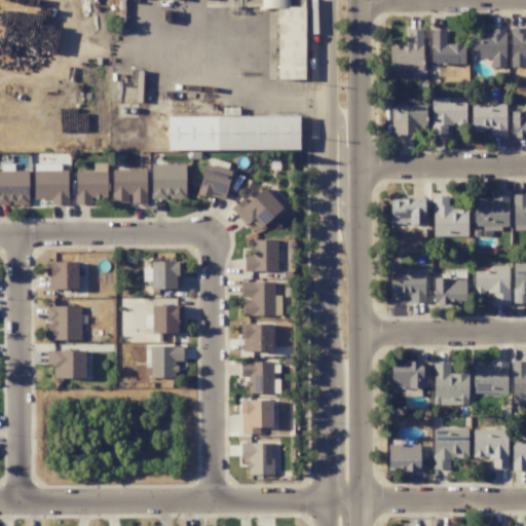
[(243,0),(245,6),(279,8),(276,79),(303,80),(306,7),(287,7),(287,0),(243,0)]
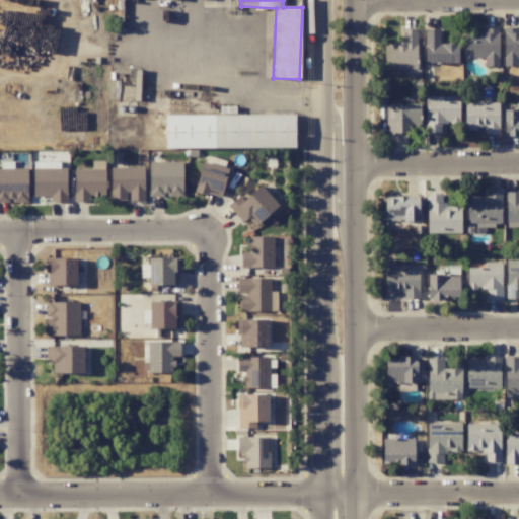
[(419,103),(386,104),(386,134),(409,133),(409,126),(419,126),(419,103)]
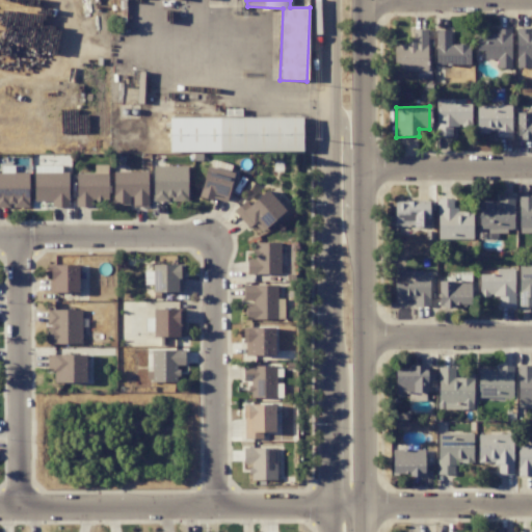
[(444,125),(444,126),(470,125),(470,118),(463,118),(463,111),(436,111),(437,125),(444,125)]
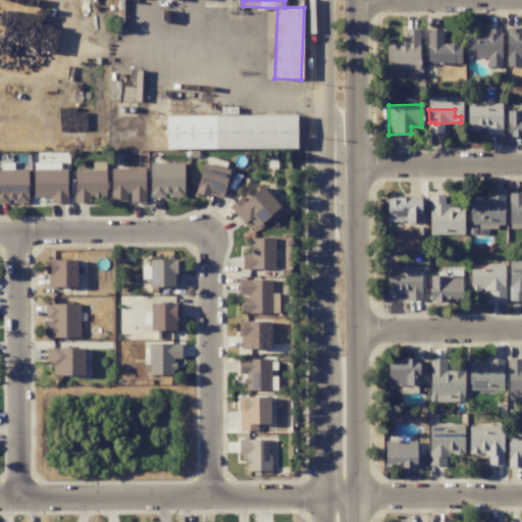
[(472,291),(496,291),(496,296),(503,296),(503,281),(503,264),(489,264),(489,270),(472,270),(472,291)]
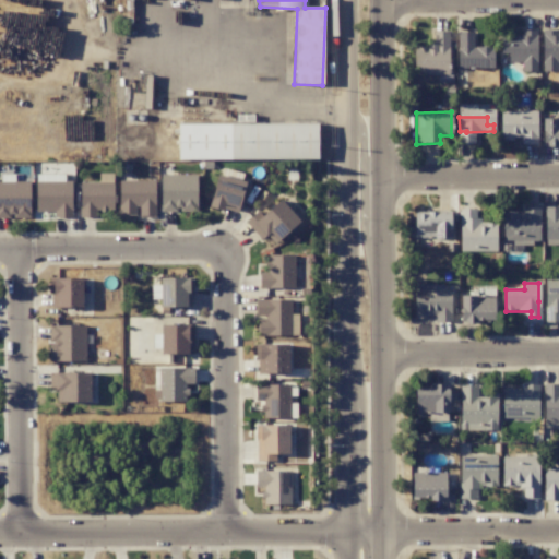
[(262,334),(278,333),(277,320),(260,322),(262,334)]
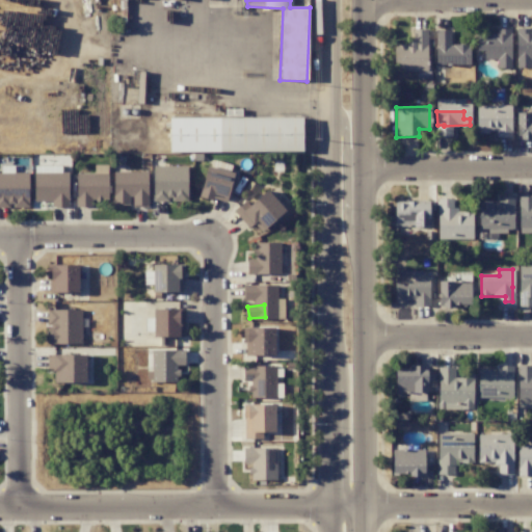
[(472,378),(453,378),(453,368),(439,368),(440,391),(473,390),(472,378)]
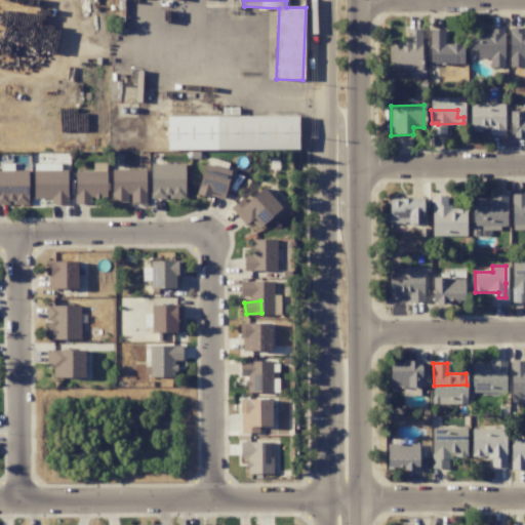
[(447,468),(447,456),(466,456),(467,429),(433,429),(432,468),(447,468)]
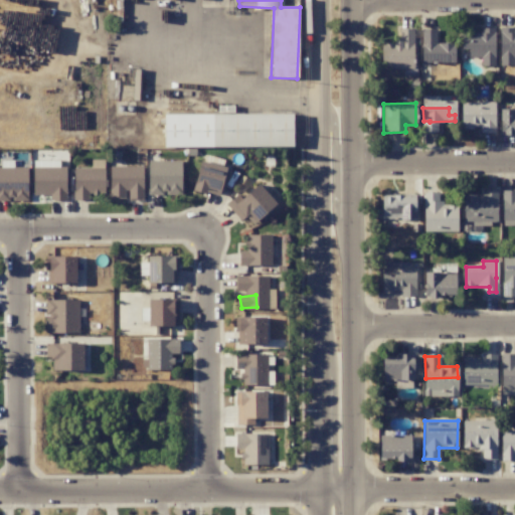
[(463,420),(464,448),(483,448),(484,458),(496,458),(495,420),(463,420)]
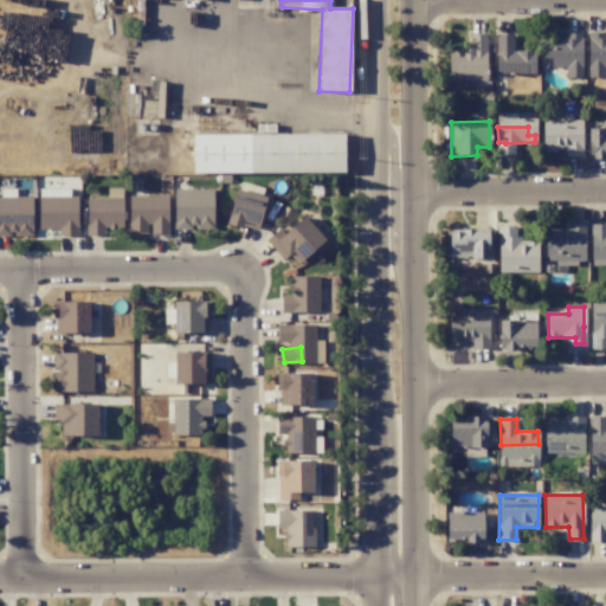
[(447,542),(483,541),(483,511),(446,513),(447,542)]
